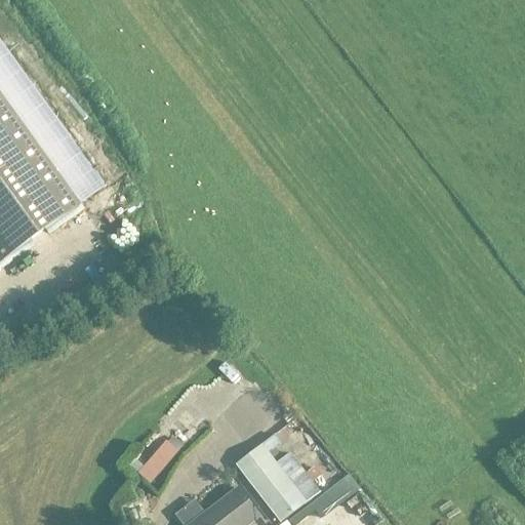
[(0,264),(82,205),(0,91),(0,264)]
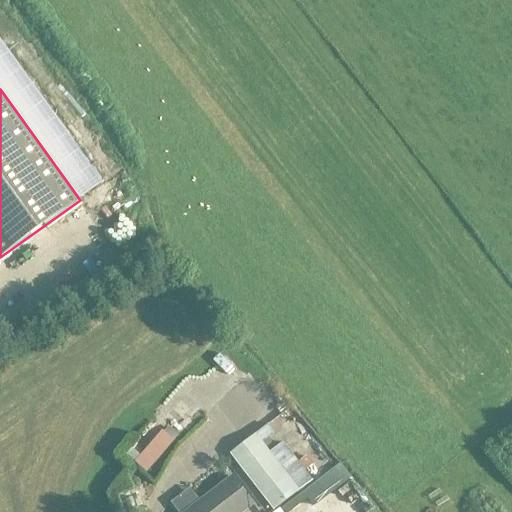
[(104,235),(97,239),(108,256),(115,252),(104,235)]
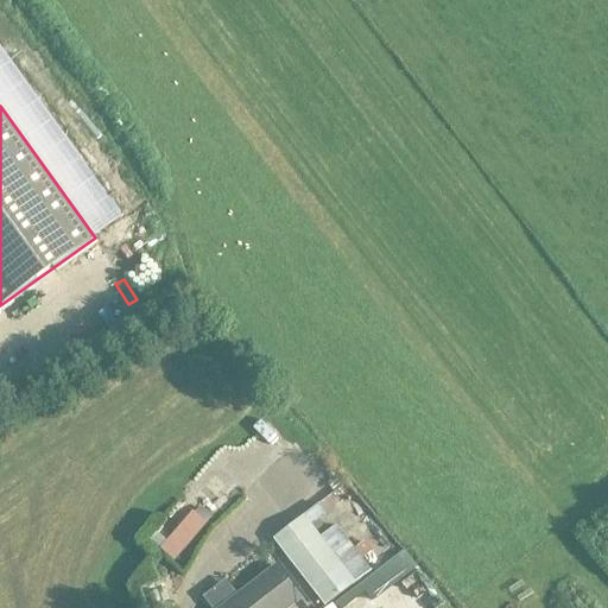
[(246,463),(260,451),(242,429),(228,439),(246,463)]
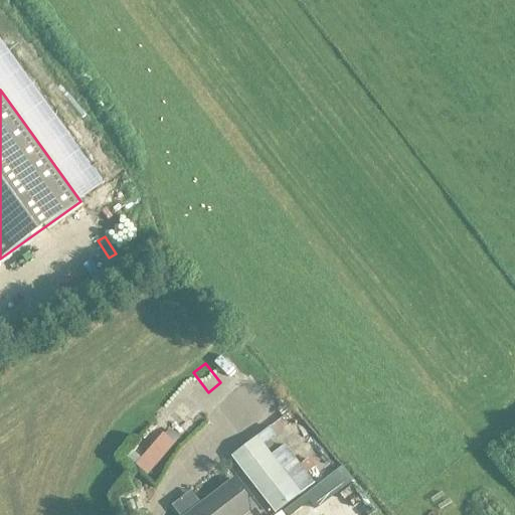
[(142,457),(187,406),(177,397),(132,448),(142,457)]
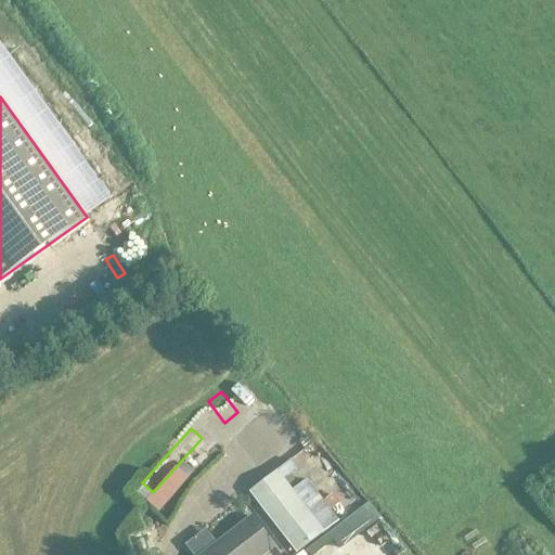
[(249,491),(296,553),(325,530),(279,469),(249,491)]
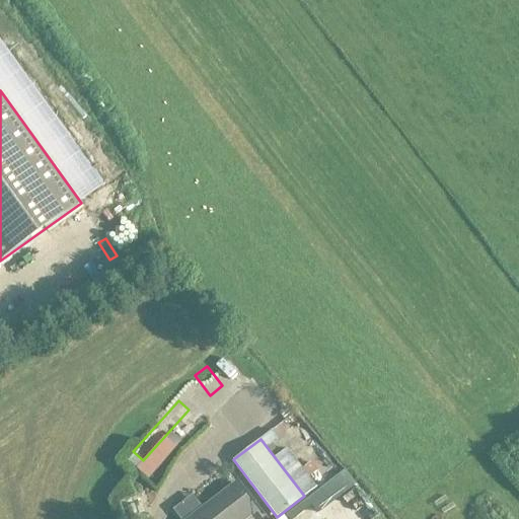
[(308,470),(317,464),(306,448),(297,454),(308,470)]
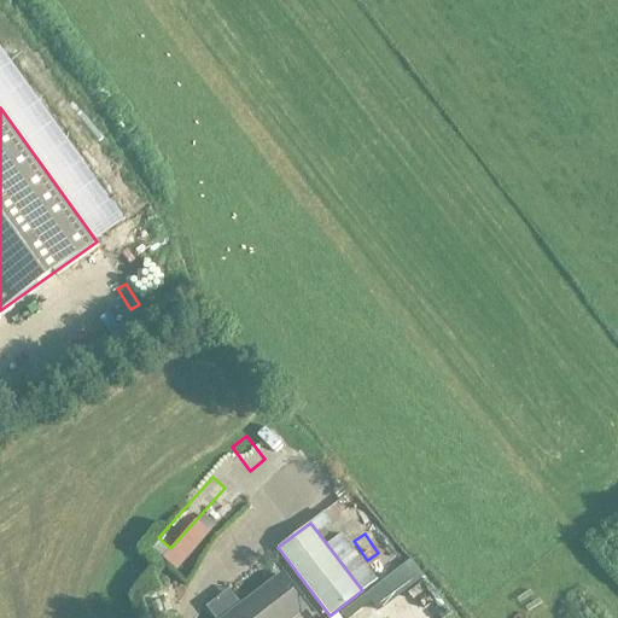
[(295,617),(305,610),(280,576),(225,617),(295,617)]
